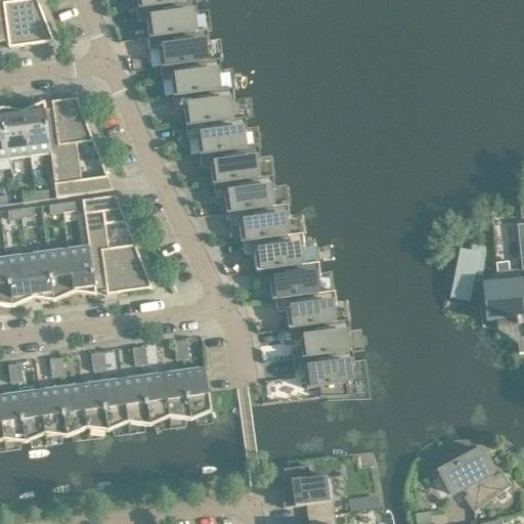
[(0,0),(0,42),(17,40),(18,47),(53,42),(37,0),(27,0),(10,2),(9,0),(0,0)]
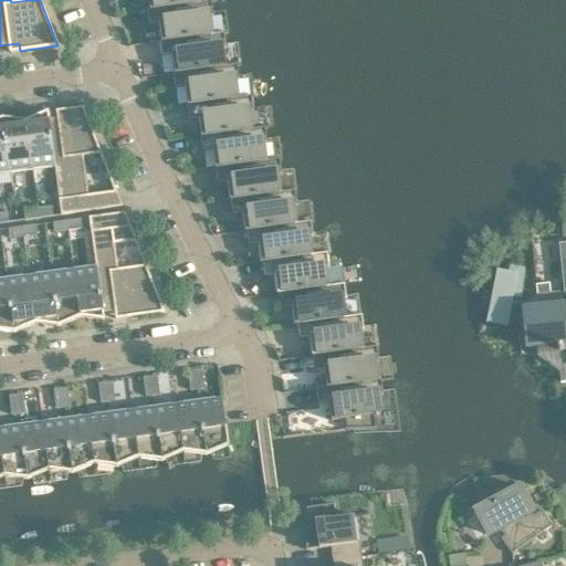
[(146,9),(146,11),(211,1),(211,0),(198,2),(198,0),(147,0),(149,9),(146,9)]
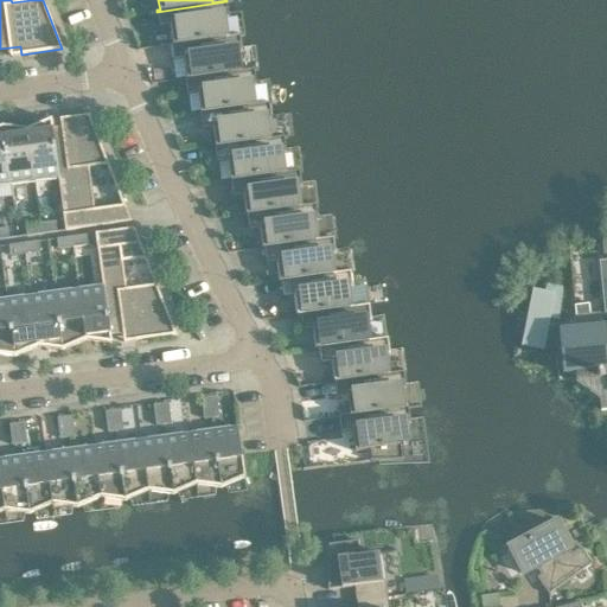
[(171,44),(171,45),(241,36),(240,34),(225,37),(223,18),(229,17),(227,1),(157,12),(159,26),(171,24),(173,43),(171,44)]
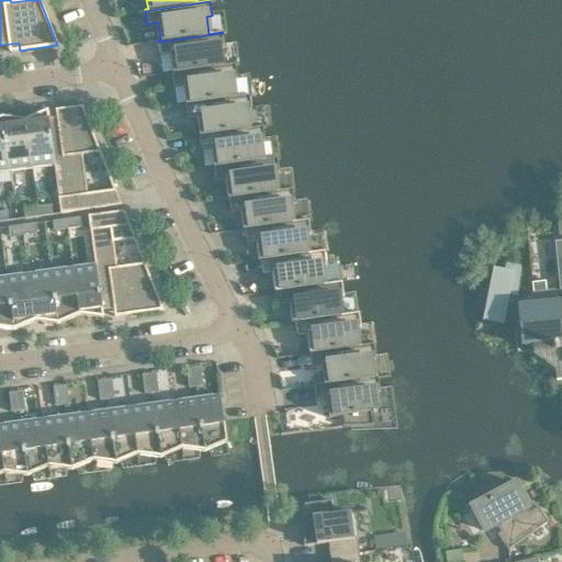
[(170,71),(171,74),(235,65),(235,64),(222,65),(220,48),(224,47),(223,33),(158,42),(159,55),(170,54),(172,71),(170,71)]
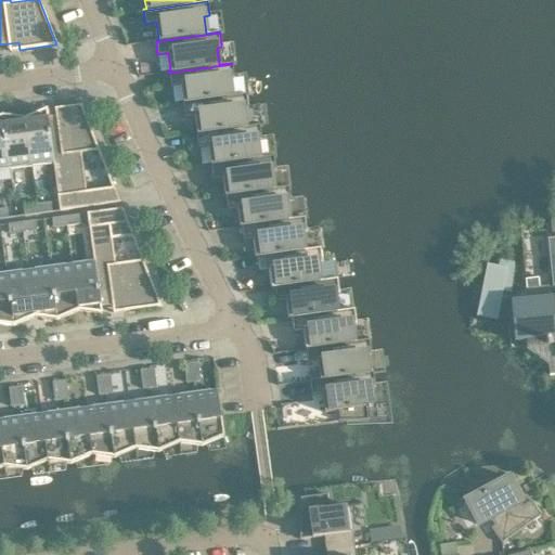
[(182,102),(182,103),(246,94),(246,93),(231,95),(229,78),(234,78),(232,64),(169,73),(170,86),(181,85),(183,102),(182,102)]
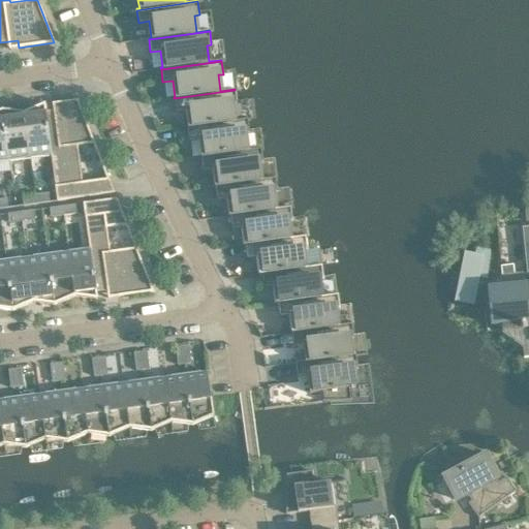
[(187,126),(187,128),(248,120),(248,119),(234,121),(231,104),(237,103),(235,90),(174,98),(176,112),(185,110),(188,126),(187,126)]
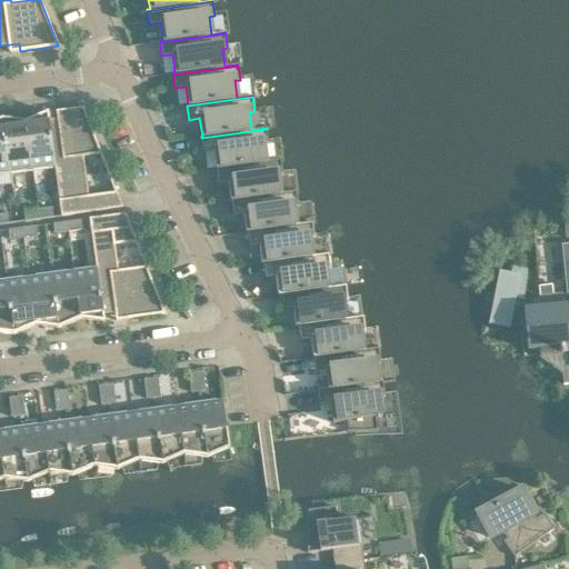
[(47,112),(55,167),(61,216),(122,208),(122,206),(121,206),(119,206),(118,195),(117,192),(89,197),(83,157),(101,153),(83,107),(56,111),(57,119),(49,120),(48,112),(48,111),(47,112)]
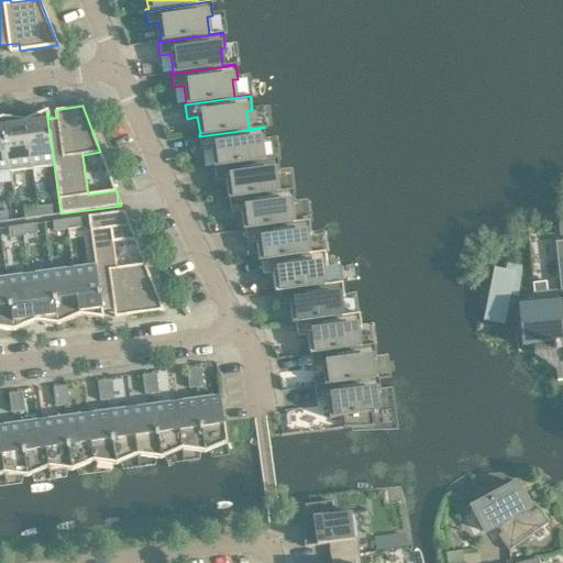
[(47,166),(54,165),(46,111),(25,120),(32,168),(47,166)]
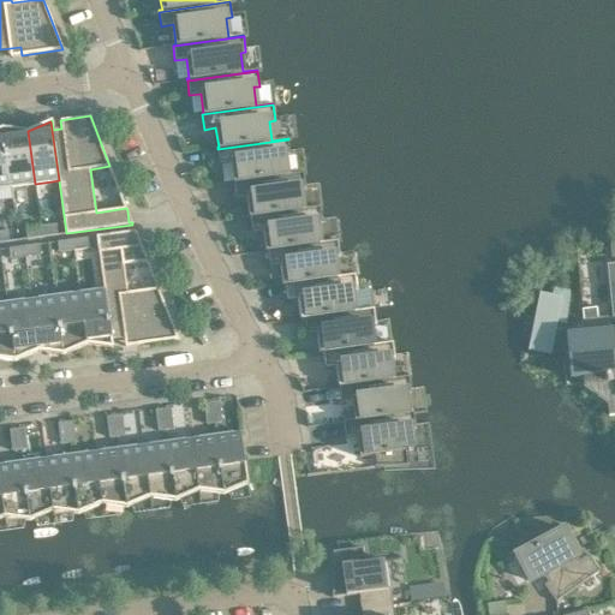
[(0,189),(11,187),(3,127),(0,129),(0,189)]
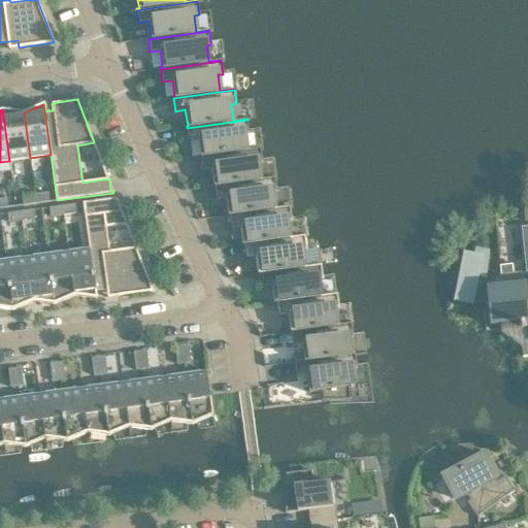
[(24,158),(30,158),(24,112),(2,109),(9,161),(24,159),(24,158)]
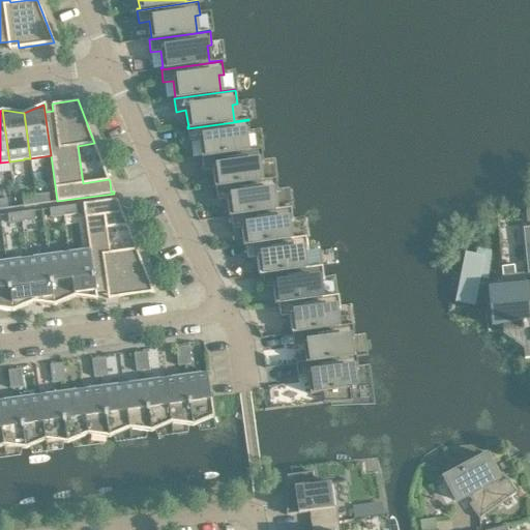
[(201,156),(201,158),(262,149),(262,148),(247,150),(245,134),(249,134),(248,120),(187,128),(189,141),(199,140),(201,156)]
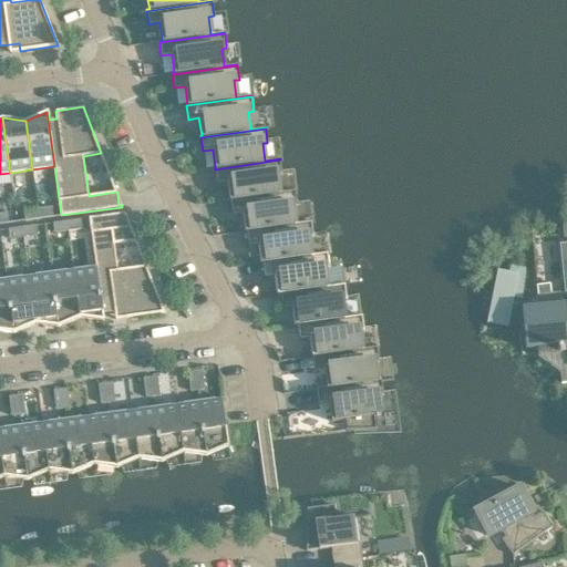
[(227,181),(230,200),(296,192),(296,191),(279,193),(277,175),(282,174),(280,160),(215,169),(217,183),(227,181)]
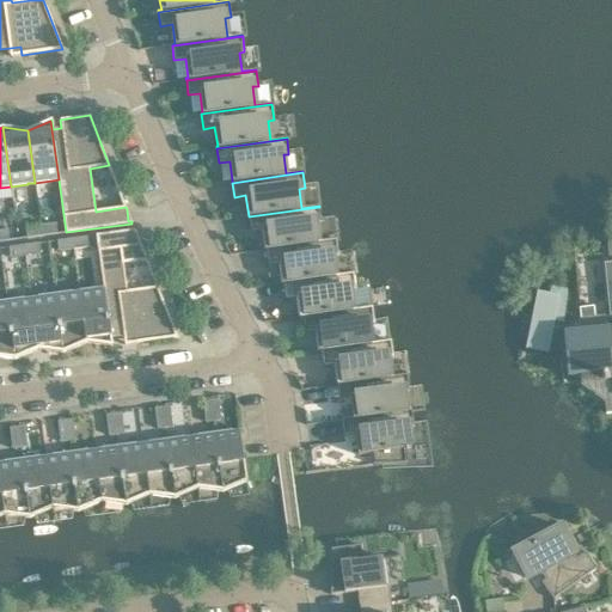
[(262,230),(265,251),(336,240),(336,239),(318,242),(316,222),(322,222),(319,207),(249,216),(251,231),(262,230)]
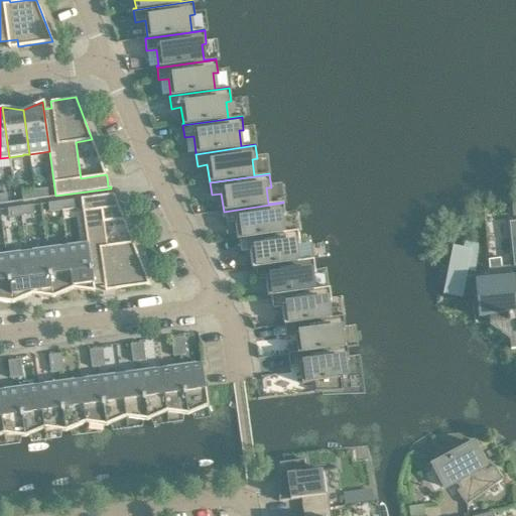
[(46,187),(33,189),(34,199),(48,197),(46,187)]
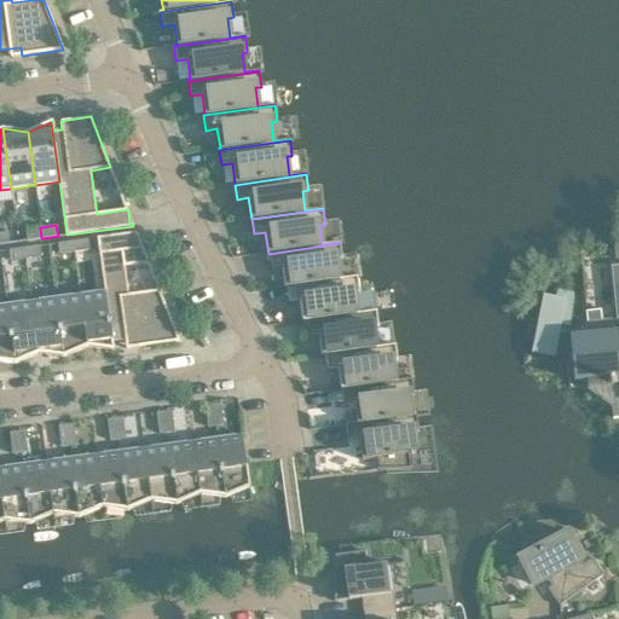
[(41,238),(40,227),(25,229),(27,239),(41,238)]
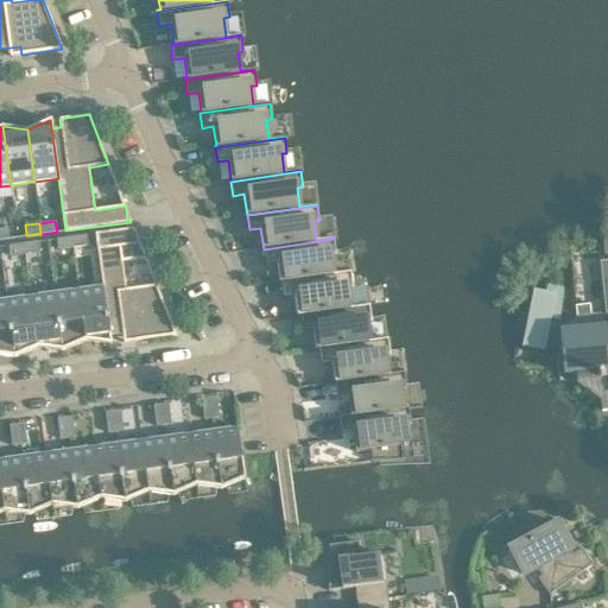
[(95,233),(102,285),(111,344),(112,344),(112,343),(111,335),(134,333),(135,341),(176,335),(157,285),(156,285),(126,289),(122,261),(146,258),(139,242),(135,242),(134,230),(134,228),(95,233)]
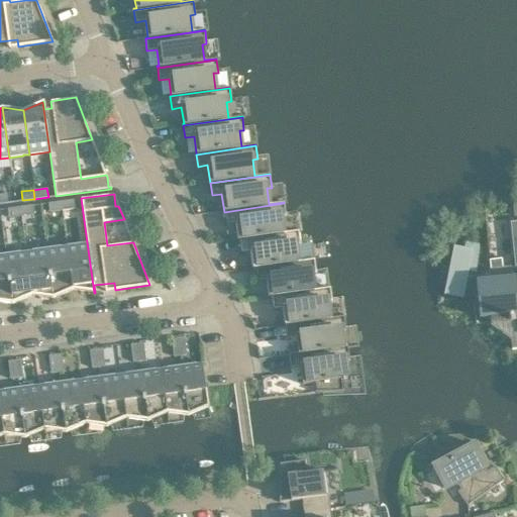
[(74,199),(60,201),(61,210),(75,208),(74,199)]
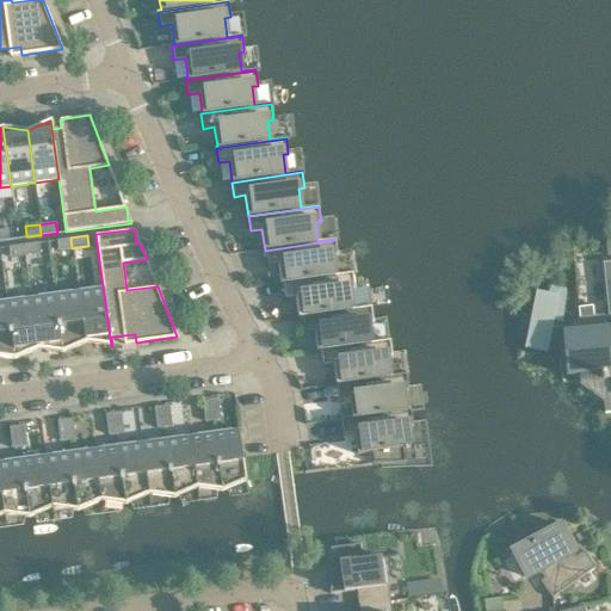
[(72,248),(71,238),(57,240),(59,251),(72,248)]
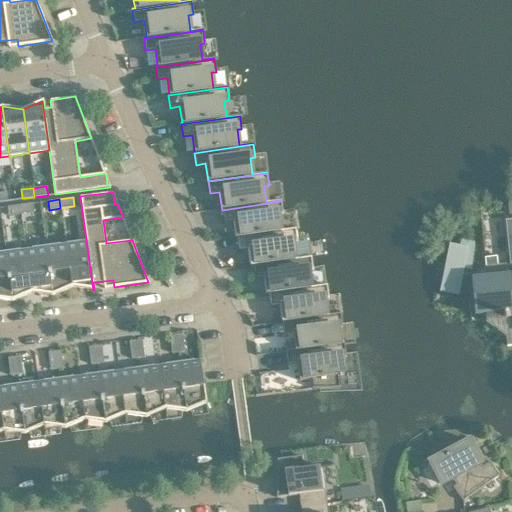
[(234,220),(236,237),(296,229),(295,228),(280,230),(278,214),(283,214),(281,201),(222,210),(224,221),(234,220)]
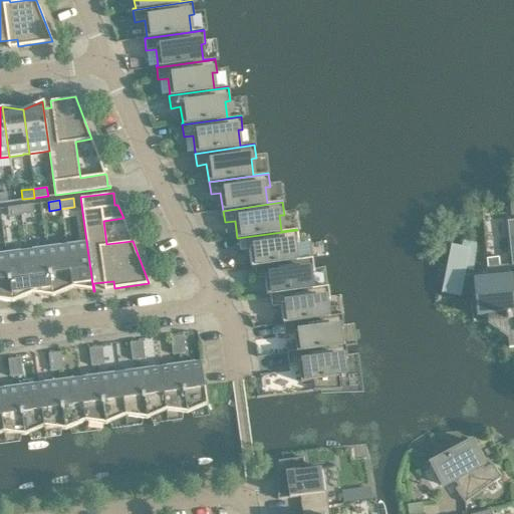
[(32,204),(19,206),(20,215),(34,213),(32,204)]
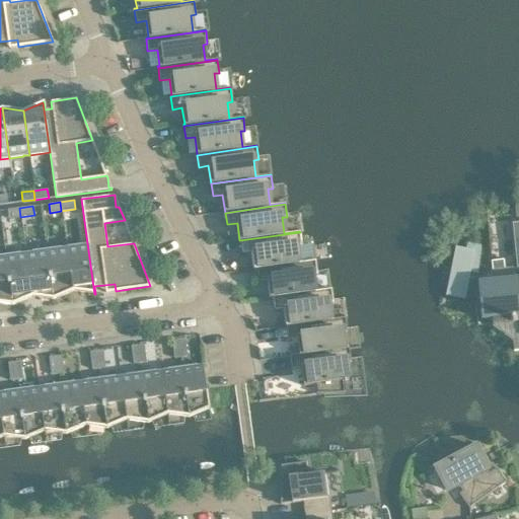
[(20,217),(19,208),(7,209),(8,218),(20,217)]
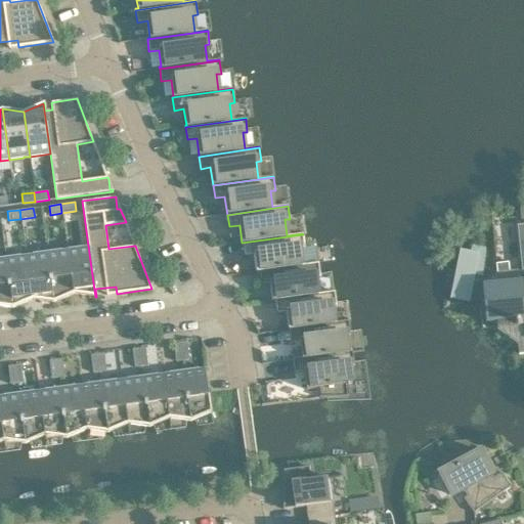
[(254,254),(256,272),(318,264),(318,262),(302,265),(300,249),(304,248),(303,234),(242,243),(242,244),(243,244),(244,256),(254,254)]
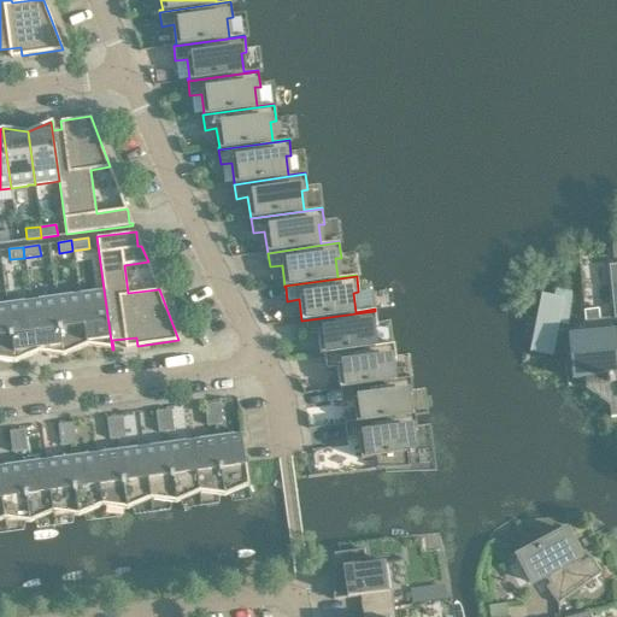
[(80,293),(87,346),(112,350),(104,289),(97,291),(80,293)]
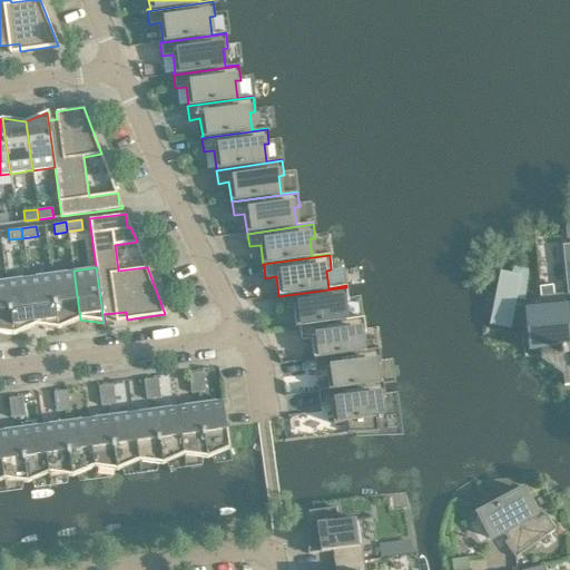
[(500,273),(493,310),(511,313),(514,296),(523,298),(526,271),(513,268),(512,275),(500,273)]
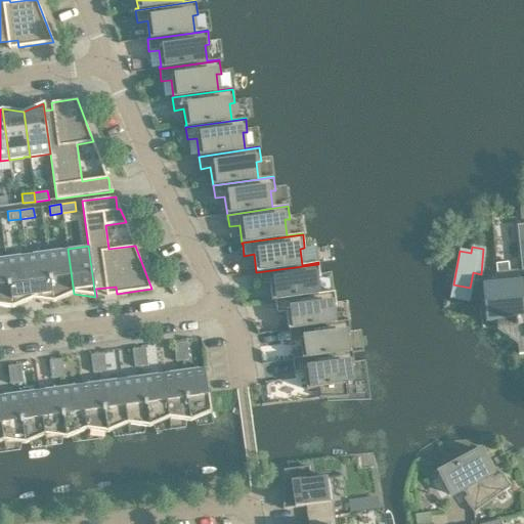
[(61,249),(47,251),(54,302),(74,294),(68,249),(61,250),(61,249)]
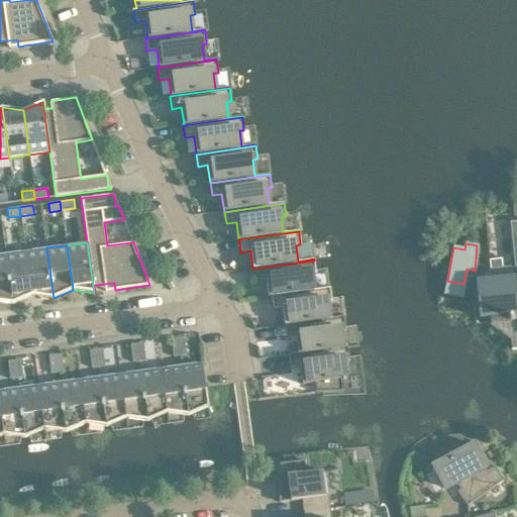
[(32,250),(26,251),(32,295),(54,298),(46,247),(31,249),(32,250)]
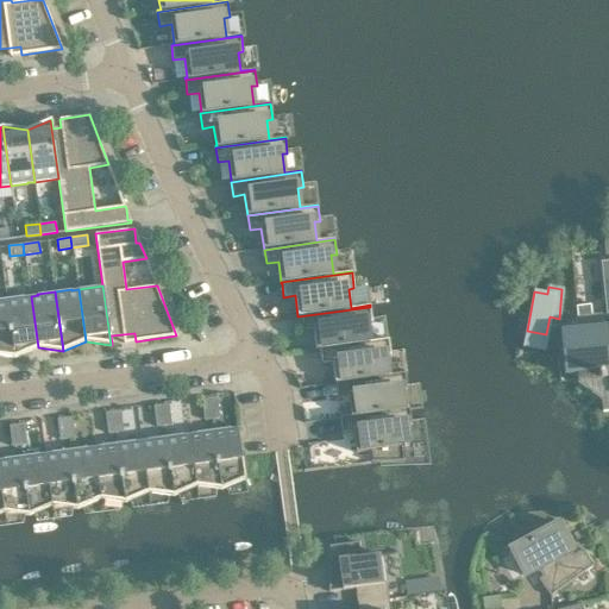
[(24,296),(6,299),(14,358),(38,347),(31,296),(24,297),(24,296)]
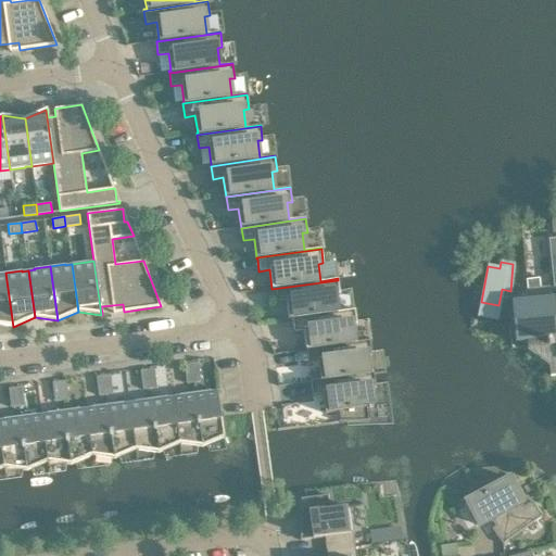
[(0,324),(13,327),(5,273),(0,273),(0,324)]
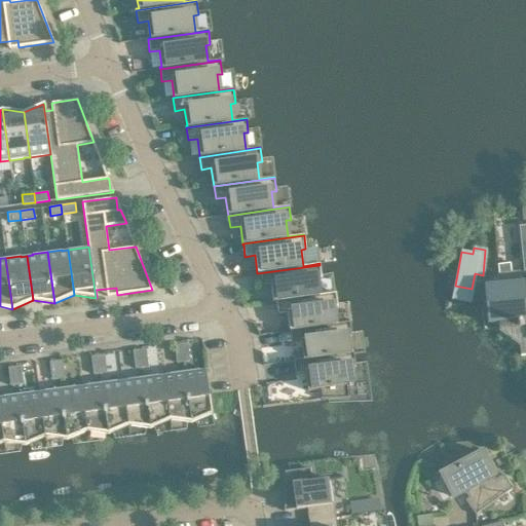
[(510,262),(497,264),(498,272),(511,271),(510,262)]
